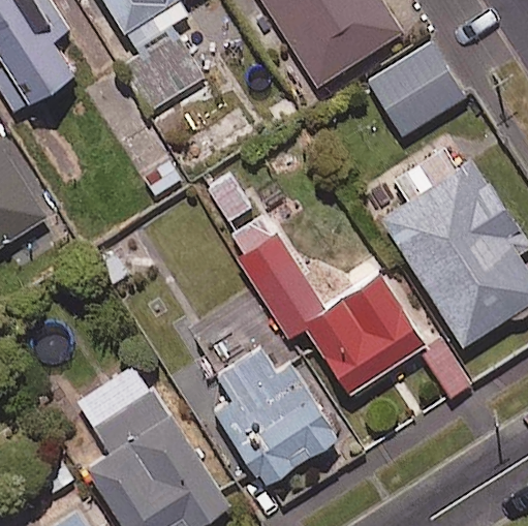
[(68,30),(50,0),(0,0),(0,89),(14,112),(73,75),(52,40),(68,30)]
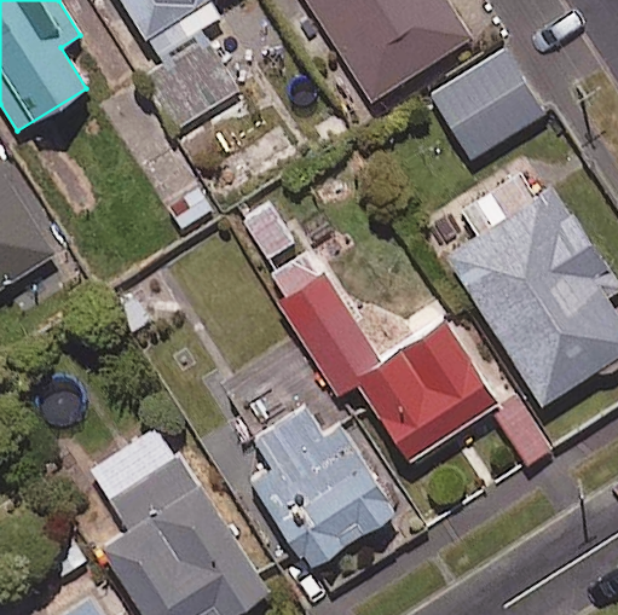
[(121,0),(162,69),(138,83),(177,148),(246,105),(201,29),(220,18),(208,0),(121,0)]
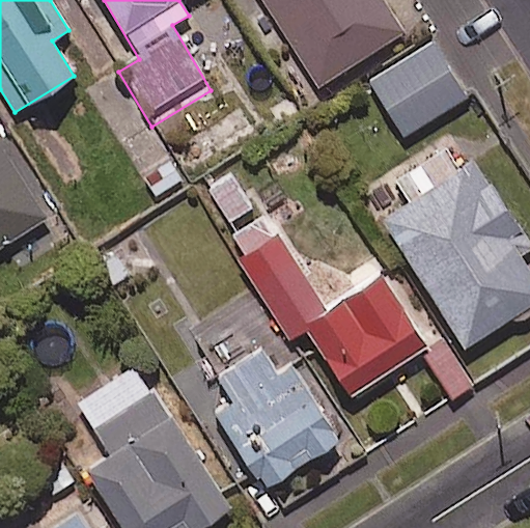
[(403,33),(382,0),(258,0),(315,89),(403,33)]
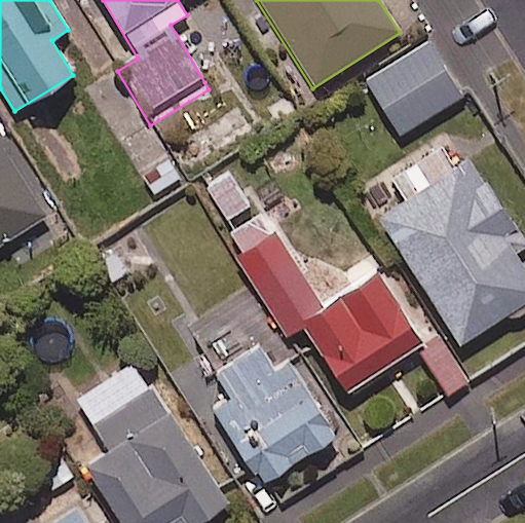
[(462,97),(429,44),(367,83),(399,136),(462,97)]
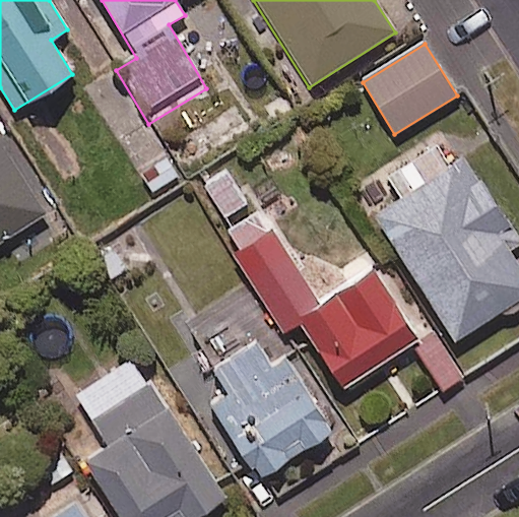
[(0,243),(46,215),(0,142),(0,243)]
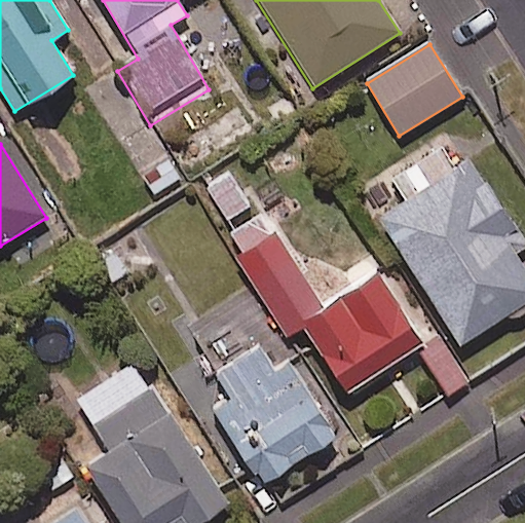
[(454,172),(436,144),(386,177),(404,202),(378,219),(460,347),(524,305),(524,270),(515,256),(524,249),(524,245),(471,161),(454,172)]
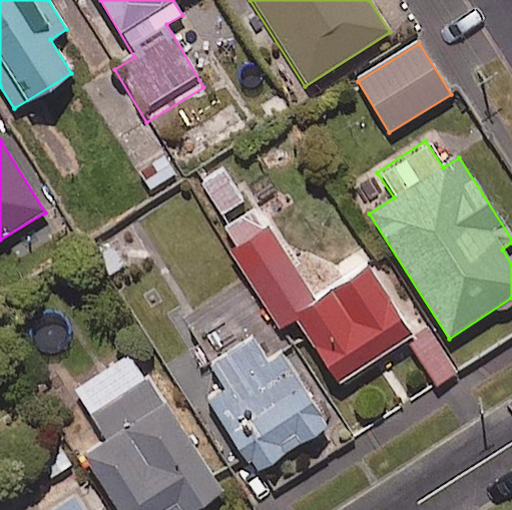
[(403,342),(432,389),(461,371),(429,320),(409,333),(369,268),(317,300),(260,211),(218,237),(281,334),(296,325),(333,386),(403,342)]
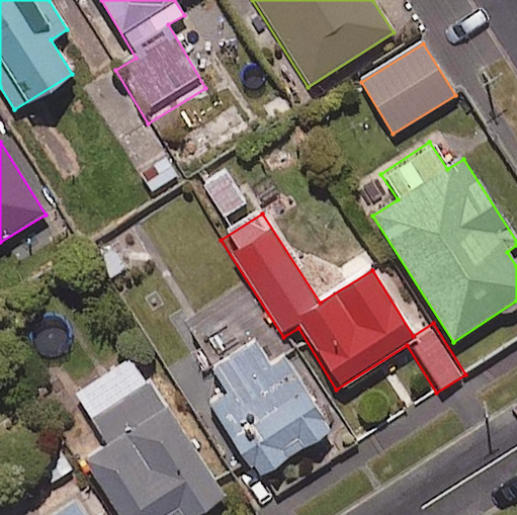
[(212,367),(229,394),(207,407),(252,480),(274,465),(331,430),(284,356),(270,365),(255,341),(212,367)]
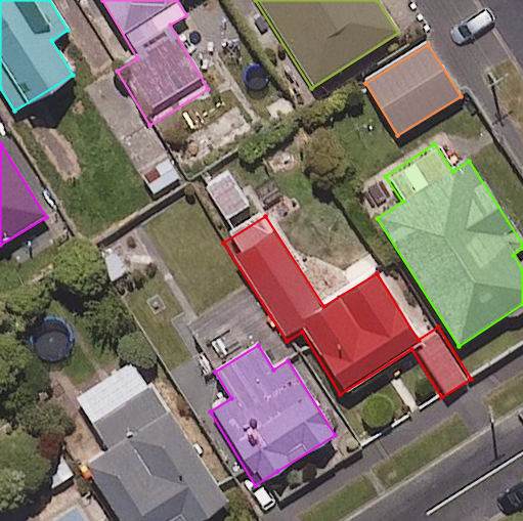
[(107,452),(85,468),(120,520),(197,520),(227,501),(133,361),(74,401),(107,452)]
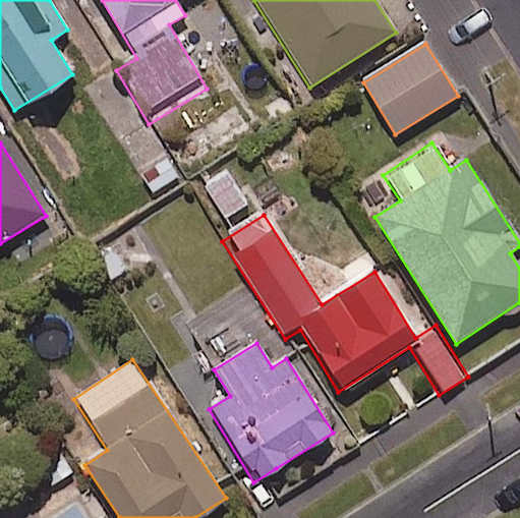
[(82,517),(74,506),(55,517),(82,517)]
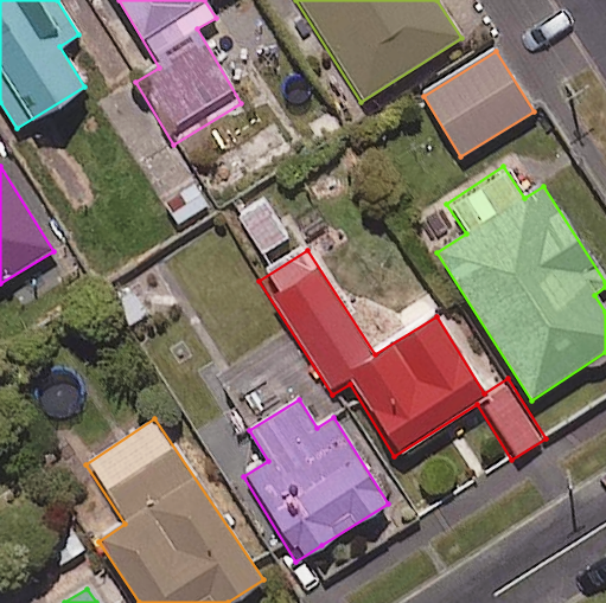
All buildings are outlined.
